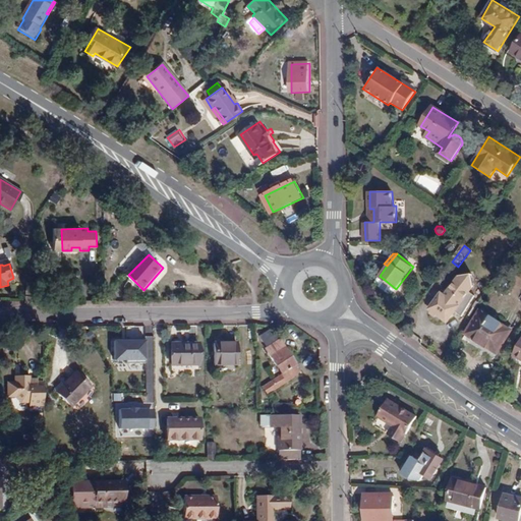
[(439,315),(447,322),(455,310),(462,316),(473,297),(468,293),(473,286),(459,276),(445,295),(442,293),(429,308),(431,310),(431,312),(436,315),(439,315)]
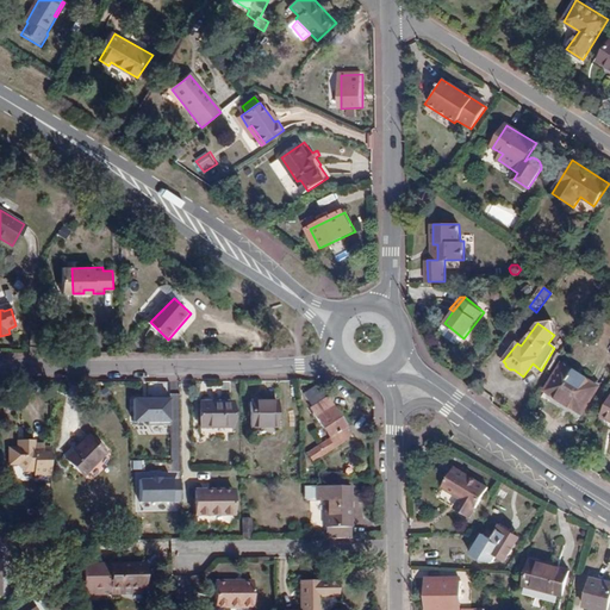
[(559,347),(566,336),(559,331),(552,342),(559,347)]
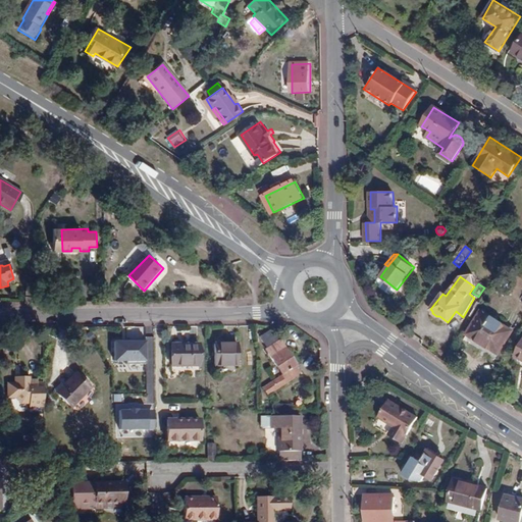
[(467,334),(499,354),(512,331),(481,312),(467,334)]
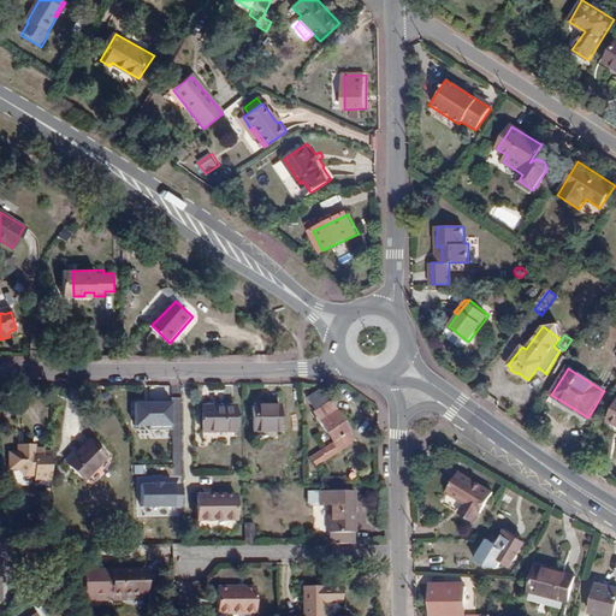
[(146,402),(130,403),(130,430),(166,428),(166,403),(170,400),(169,385),(144,386),(146,402)]
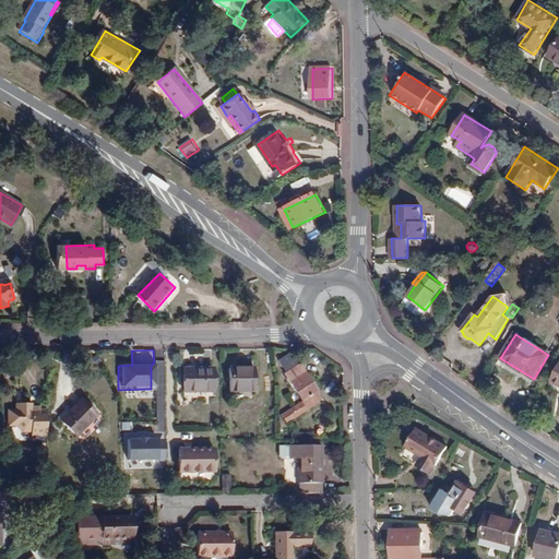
[(285,375),(302,401),(281,416),(286,425),(322,401),(299,365),(285,375)]
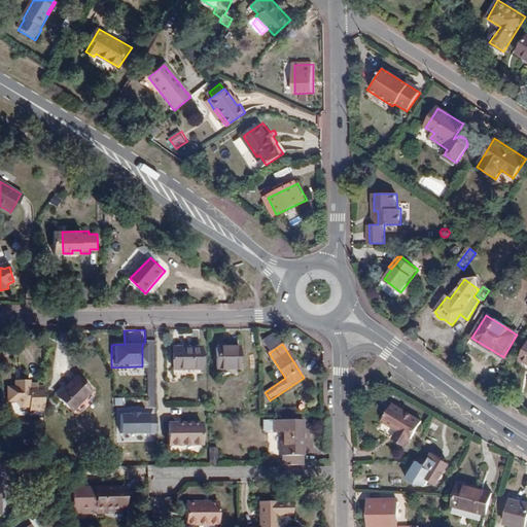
[(216,348),(216,369),(239,370),(239,347),(216,348)]
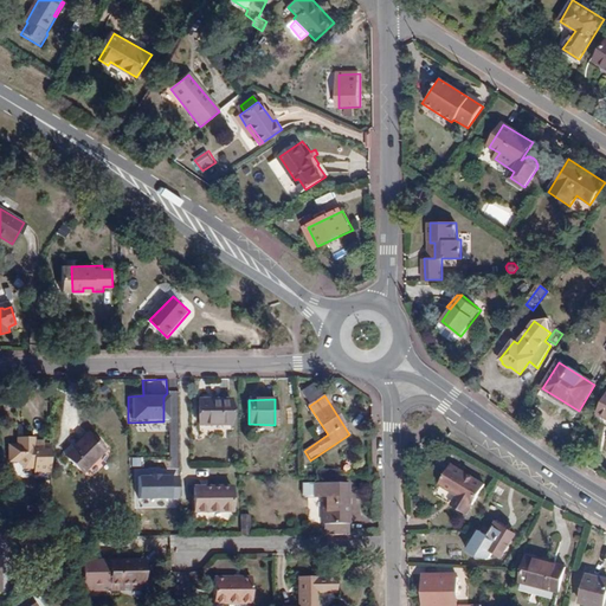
[(199,400),(199,425),(231,425),(231,400),(199,400)]
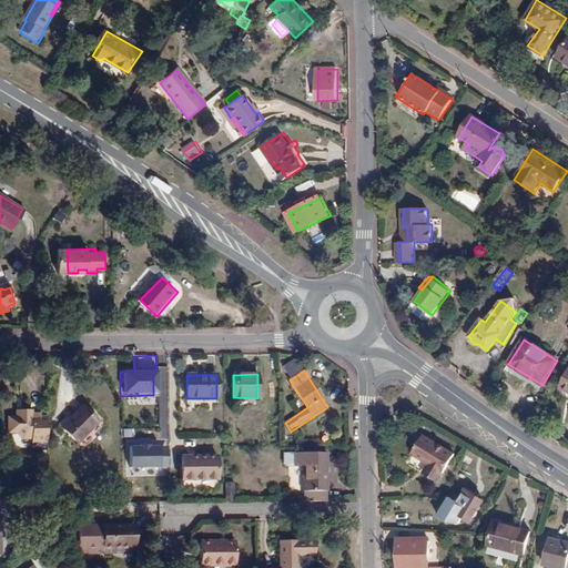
[(59,428),(60,427),(78,443),(99,422),(82,405),(69,418),(68,416),(58,426),(59,428)]
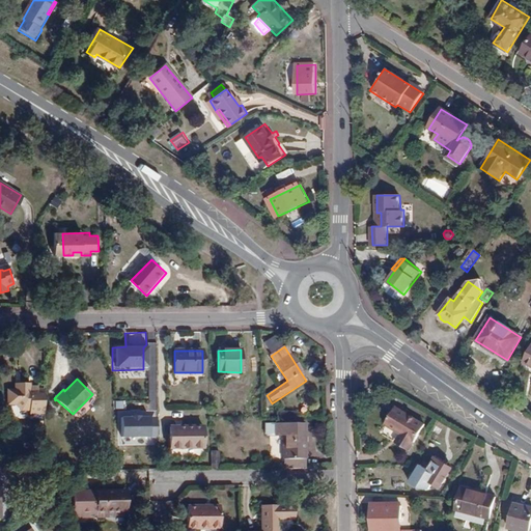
[(29,410),(29,413),(44,413),(43,390),(36,389),(28,389),(28,387),(28,384),(15,384),(15,389),(8,390),(8,403),(15,403),(21,410),(29,410)]
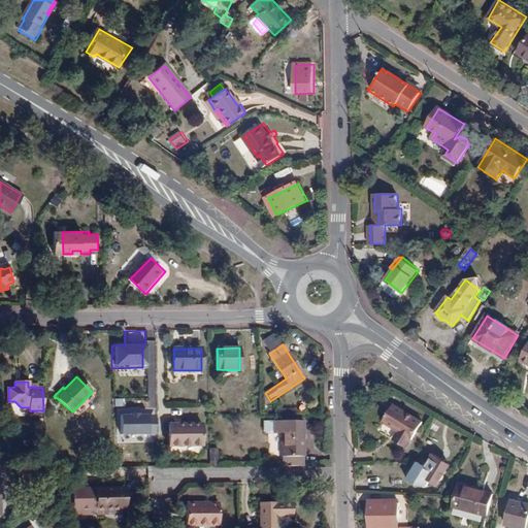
[(122,407),(123,399),(113,399),(113,406),(122,407)]
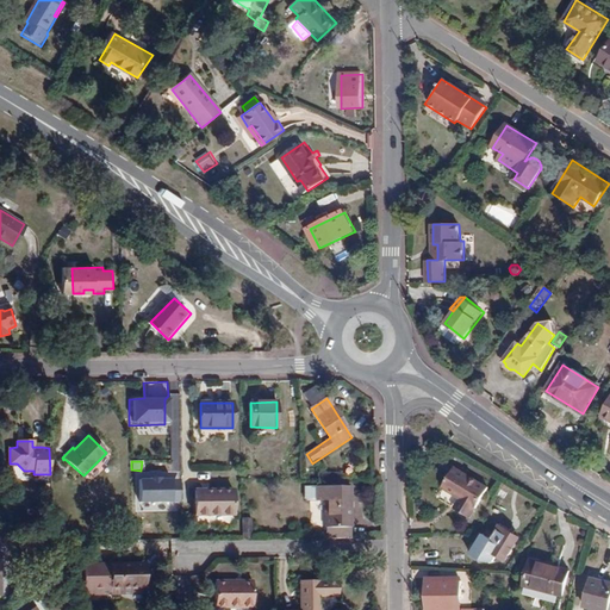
[(448,493),(452,495),(447,503),(460,511),(466,503),(467,504),(479,483),(446,462),(434,484),(448,493)]
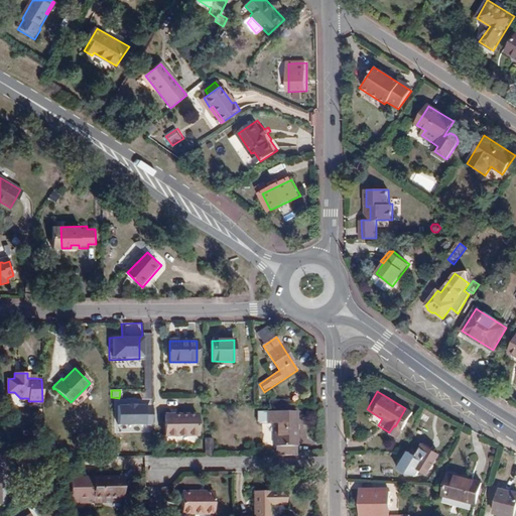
[(144,424),(143,406),(116,406),(116,425),(144,424)]
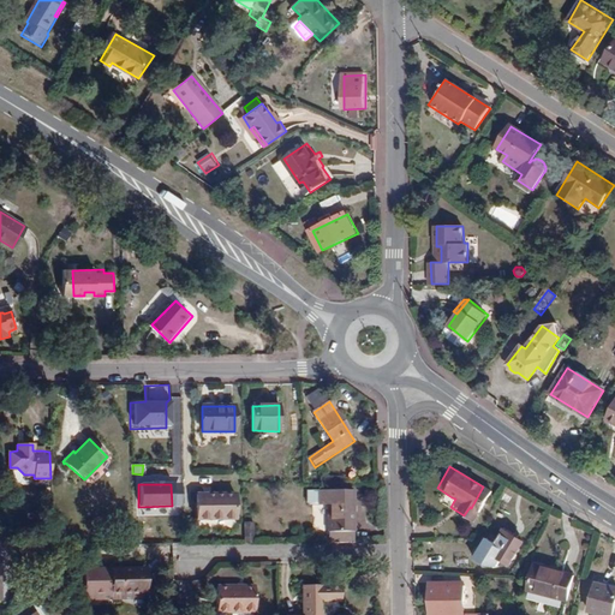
[(318,505),(328,506),(328,543),(354,543),(354,490),(318,490),(318,505)]
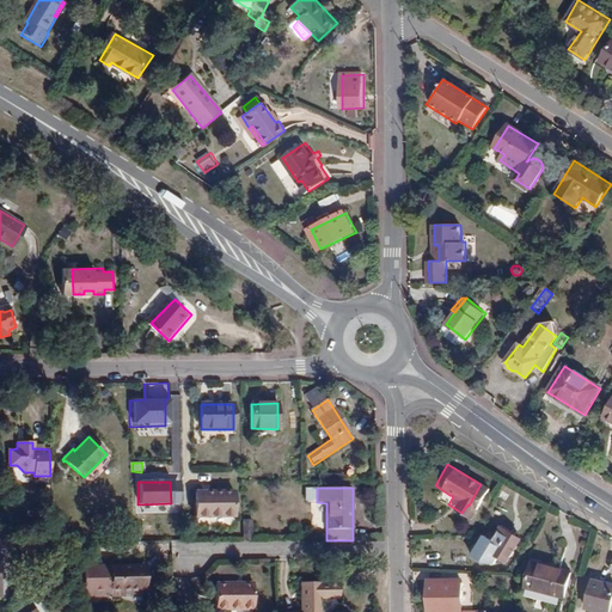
[(196,493),(196,516),(233,516),(233,493),(196,493)]
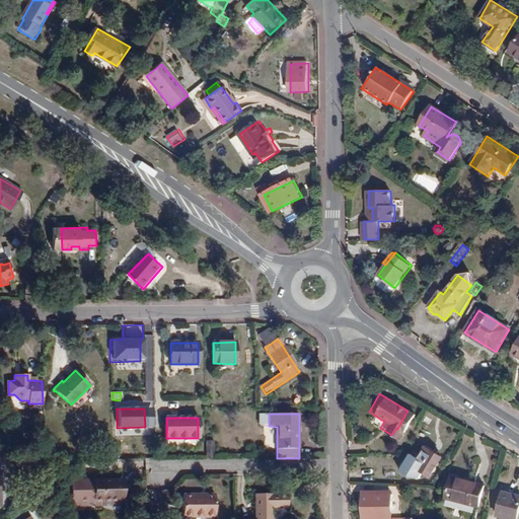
[(214,441),(205,441),(205,459),(214,459),(214,441)]
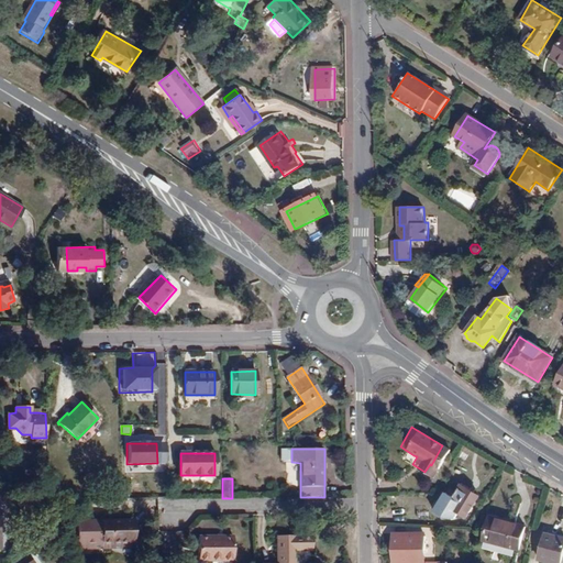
[(453,500),(460,505),(456,511),(466,518),(479,498),(462,487),(453,500)]
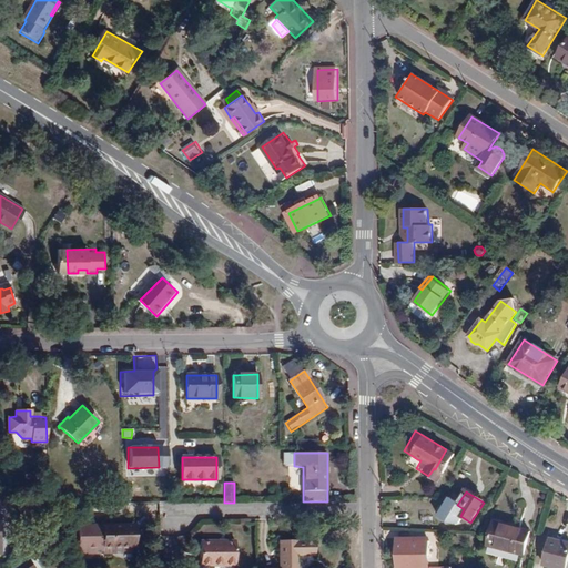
[(457,505),(453,511),(460,516),(464,509),(457,505)]
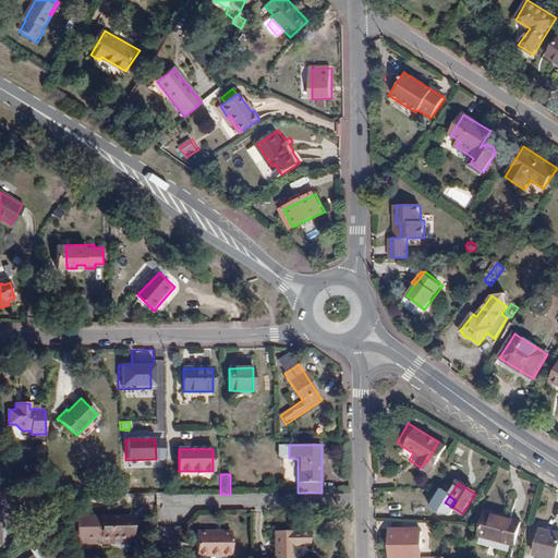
[(520,522),(485,512),(480,536),(514,546),(520,522)]
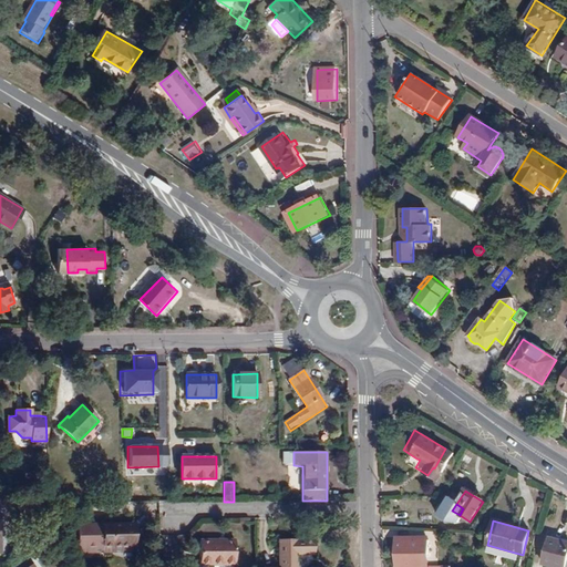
[(112,554),(112,548),(135,548),(135,523),(101,524),(102,553),(112,554)]
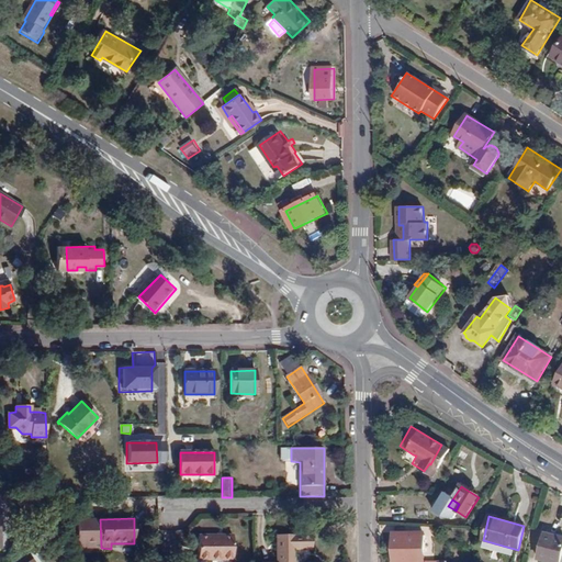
[(101,548),(100,519),(72,520),(72,548),(101,548)]
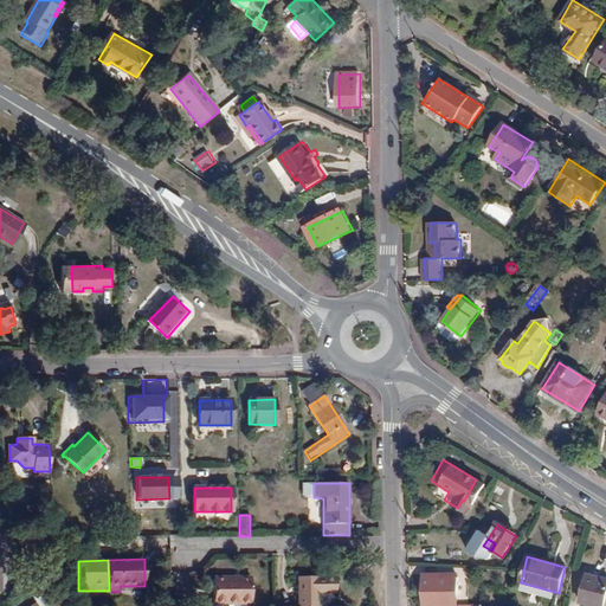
[(605,579),(587,574),(579,603),(590,605),(594,605),(605,586),(605,579)]
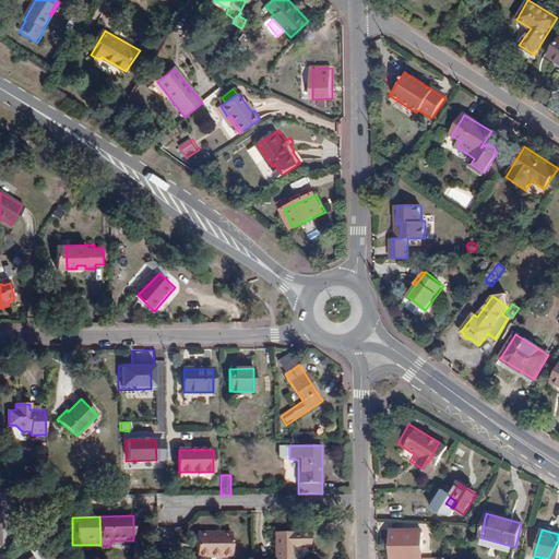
[(389,547),(396,547),(395,558),(416,558),(417,552),(420,552),(420,533),(404,533),(404,531),(389,531),(389,547)]
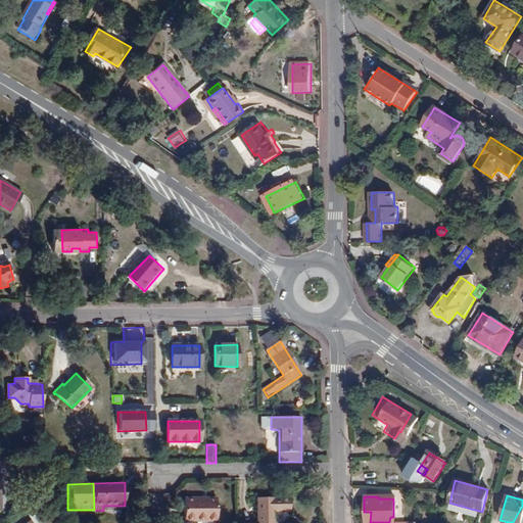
[(184,498),(184,521),(217,521),(217,498),(184,498)]
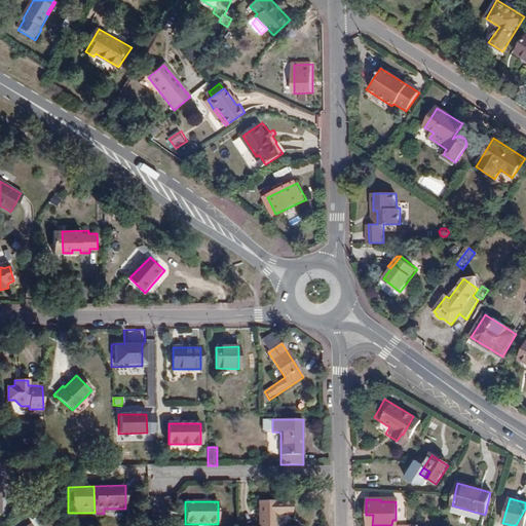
[(275,525),(276,515),(291,515),(291,501),(258,501),(258,525),(245,525),(275,525)]
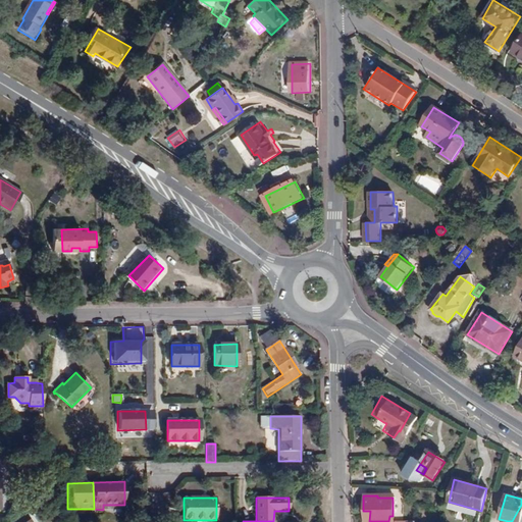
[(478,519),(481,511),(449,502),(447,502),(444,510),(478,519)]
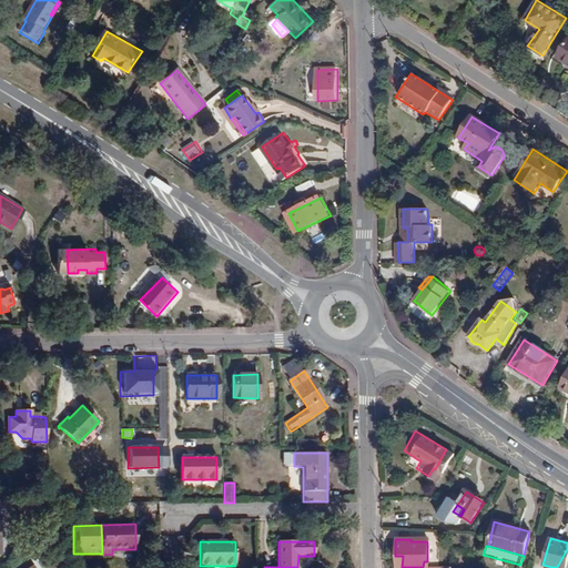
[(565,567),(567,558),(567,549),(557,567),(565,567)]
